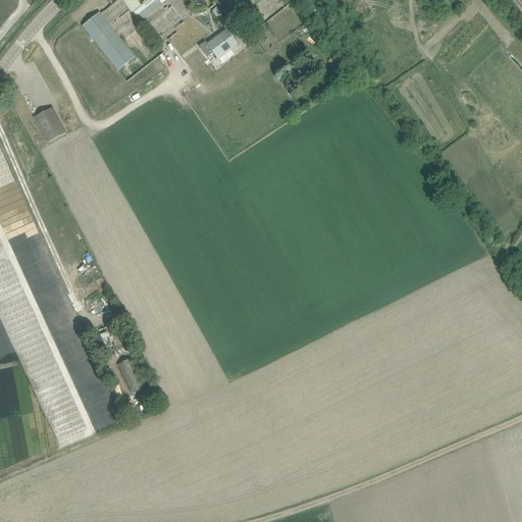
[(229,19),(241,13),(233,0),(221,0),(220,1),(229,19)]
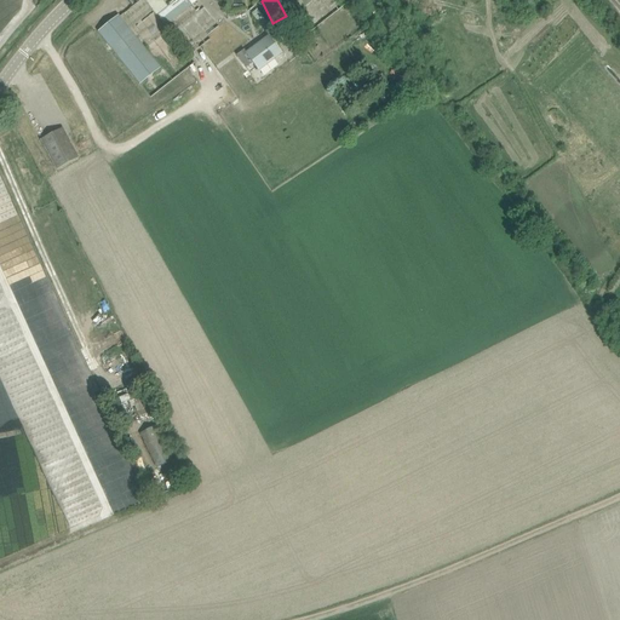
[(212,38),(204,27),(213,19),(204,7),(177,28),(195,51),(212,38)]
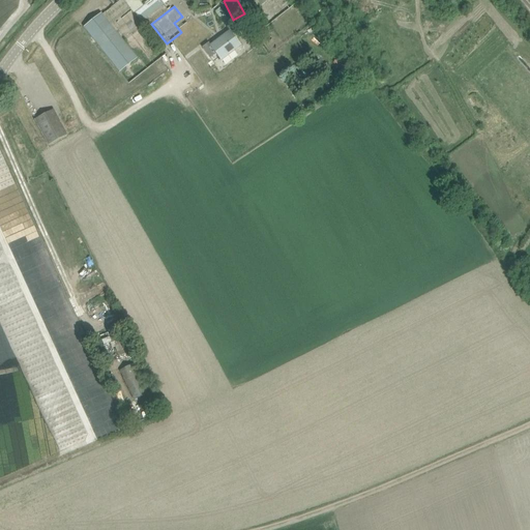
[(137,58),(101,13),(84,27),(120,72),(137,58)]
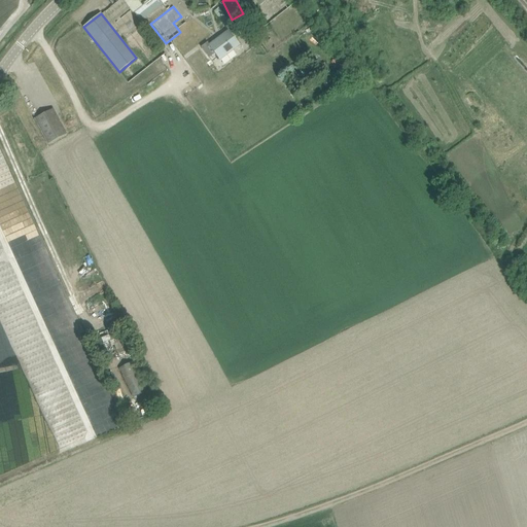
[(229,30),(209,45),(214,53),(220,61),(240,45),(229,30)]
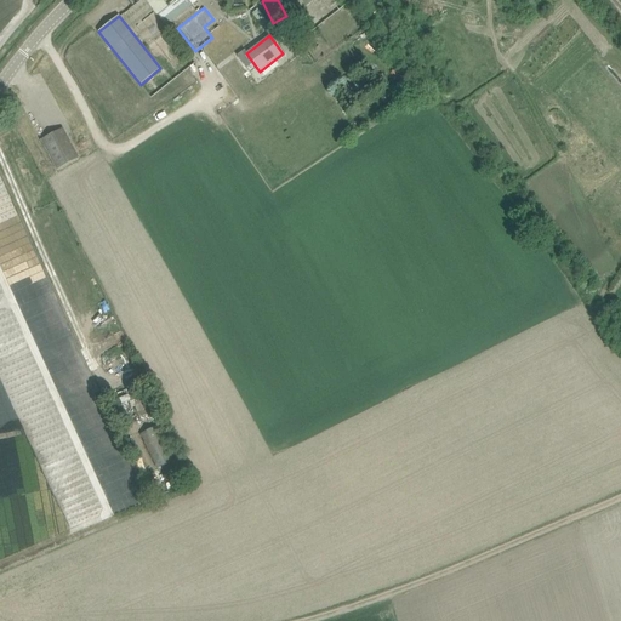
[(245,68),(252,62),(246,53),(244,50),(237,56),(245,68)]
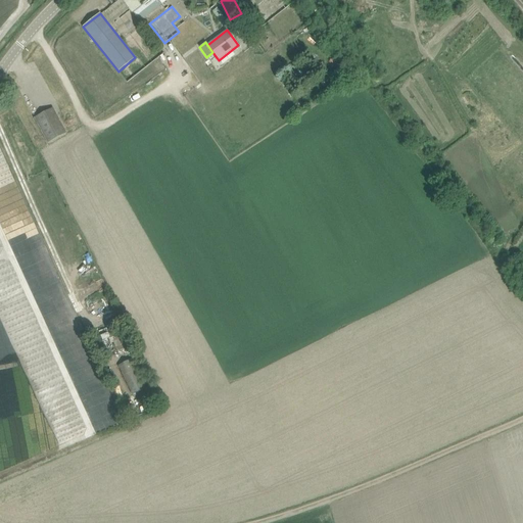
[(332,72),(326,77),(332,85),(339,81),(332,72)]
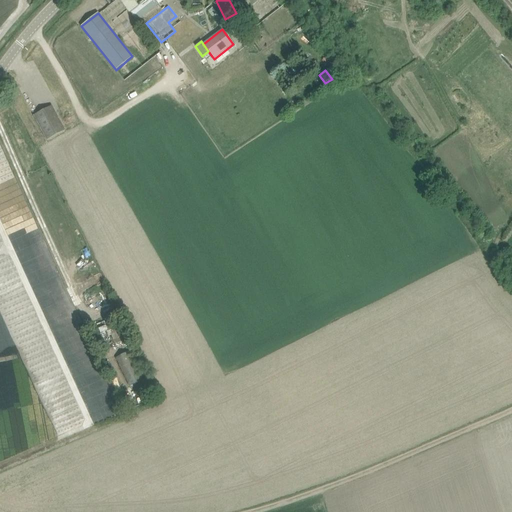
[(51,106),(34,115),(47,140),(65,131),(51,106)]
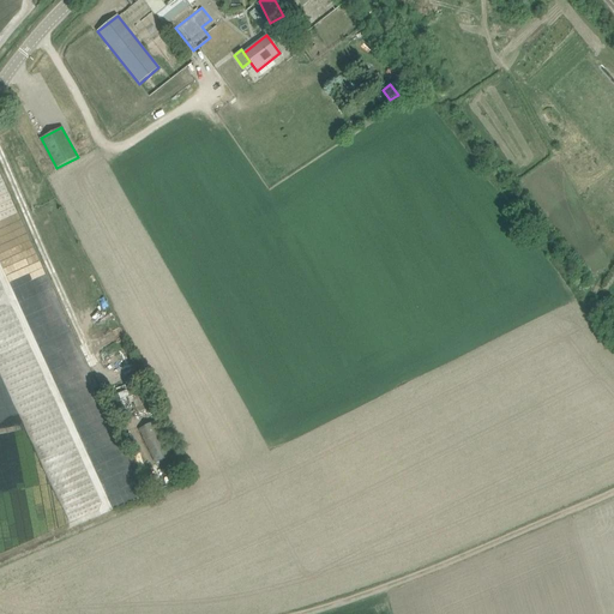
[(32,265),(8,271),(14,293),(29,289),(28,284),(37,282),(32,265)]
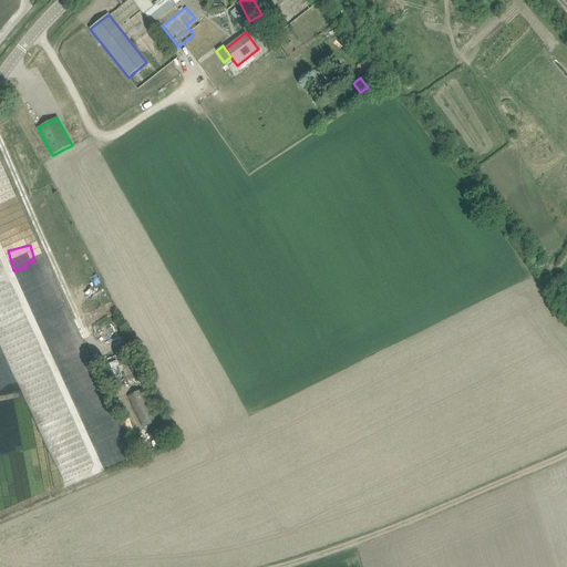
[(144,389),(138,391),(129,397),(144,429),(148,426),(154,436),(163,433),(157,422),(160,421),(144,389)]
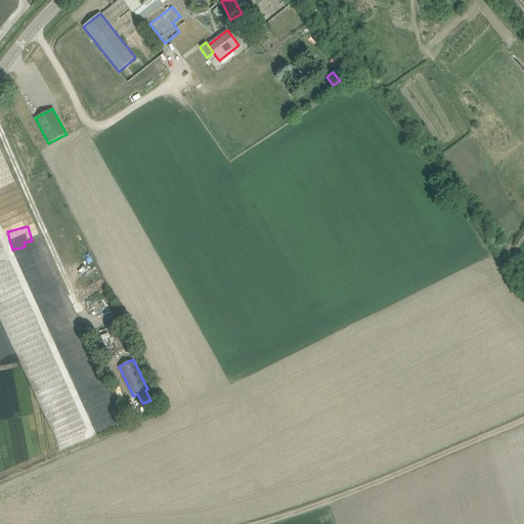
[(91,421),(97,434),(115,426),(108,412),(102,416),(91,421)]
